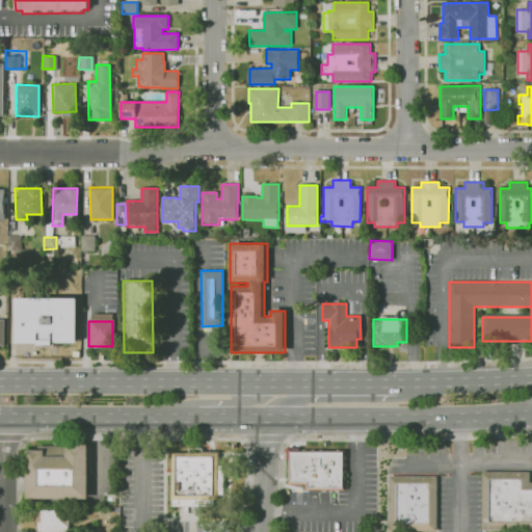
[(26,449),(44,449),(44,455),(65,455),(65,444),(88,444),(88,499),(26,499),(26,449)]
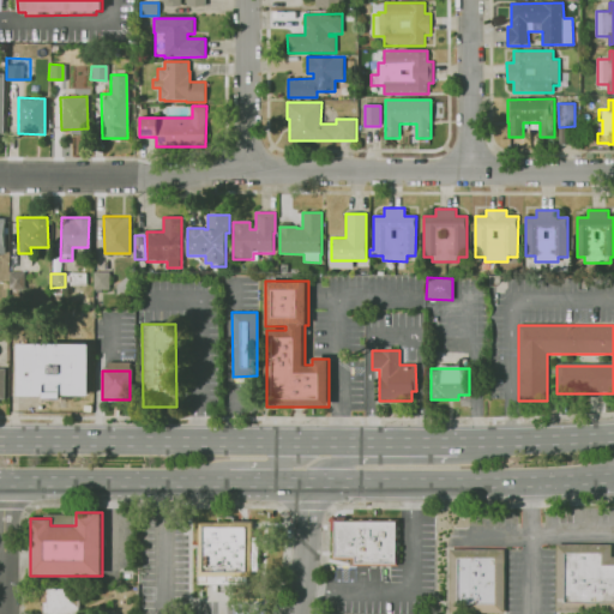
[(344,518),(398,518),(397,565),(353,565),(353,558),(330,558),(330,529),(329,529),(329,521),(327,519),(333,515),(335,516),(344,516),(344,518)]
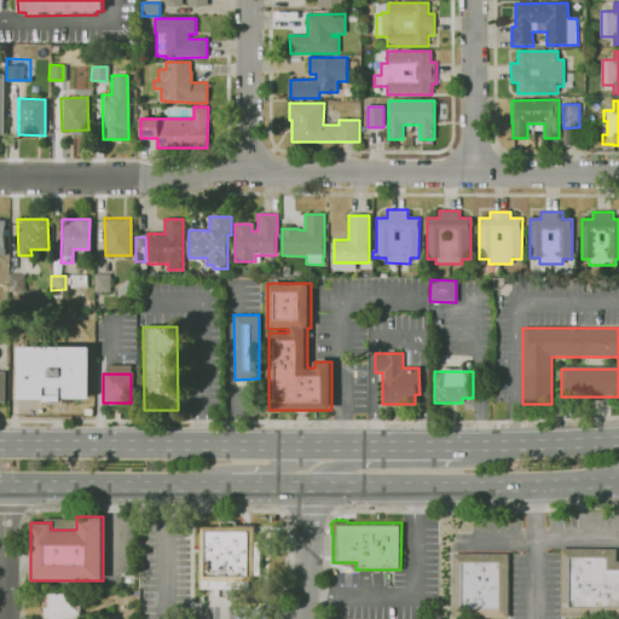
[(201,527),(254,527),(254,544),(260,544),(260,577),(252,577),(252,582),(247,582),(247,589),(210,589),(210,582),(202,582),(201,527)]
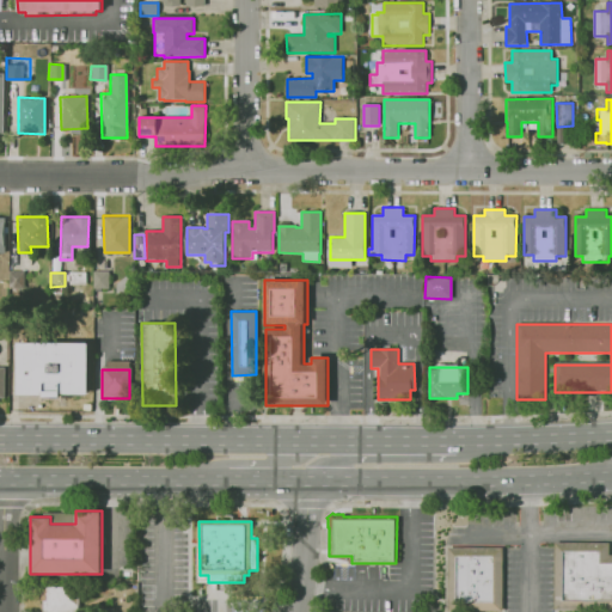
[(556,543),(611,543),(611,557),(611,611),(555,611),(556,543)]
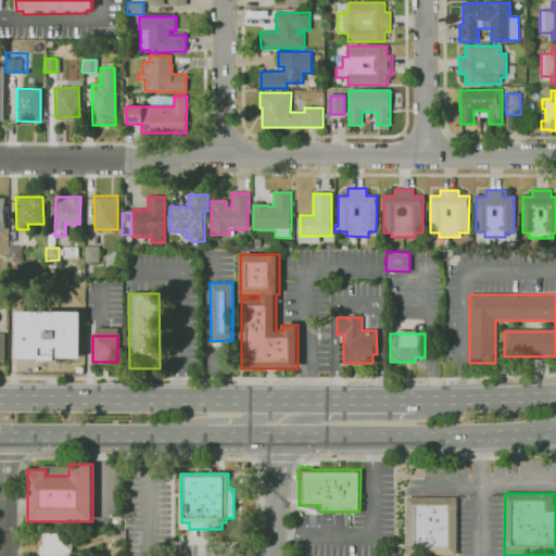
[(407,498),(457,500),(457,555),(407,554),(407,498)]
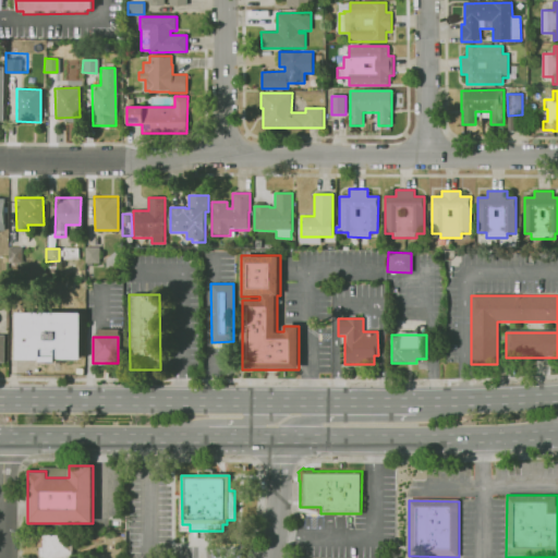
[(41,557),(72,557),(72,535),(41,535),(41,557)]
